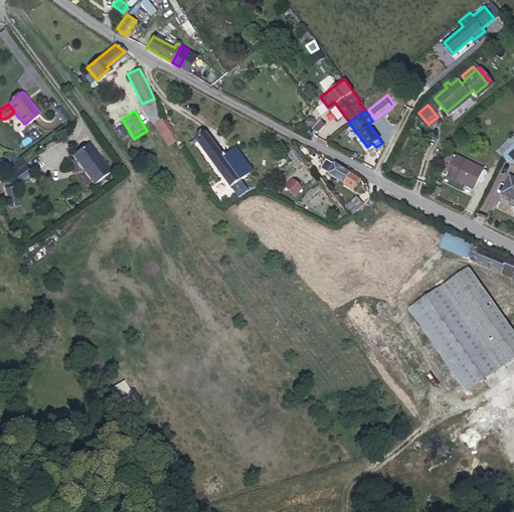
[(223,155),(205,131),(196,138),(230,185),(252,168),(235,146),(223,155)]
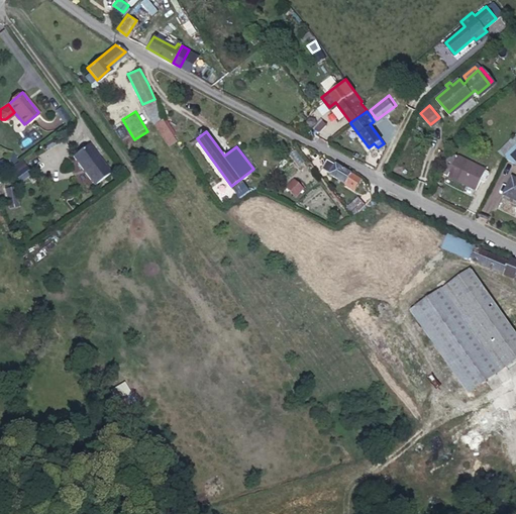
[(504,156),(515,142),(515,131),(497,149),(504,156)]
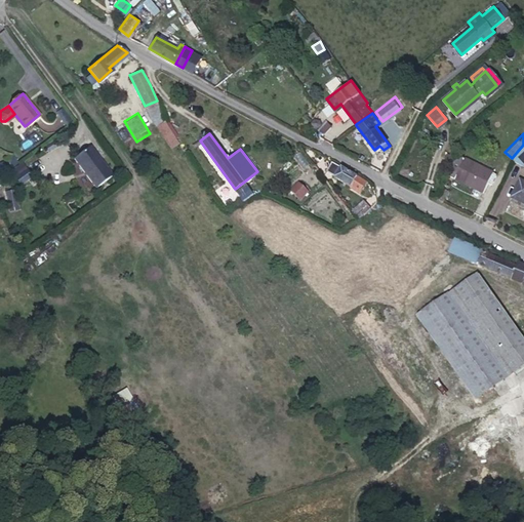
[(33,135),(17,147),(23,153),(38,142),(33,135)]
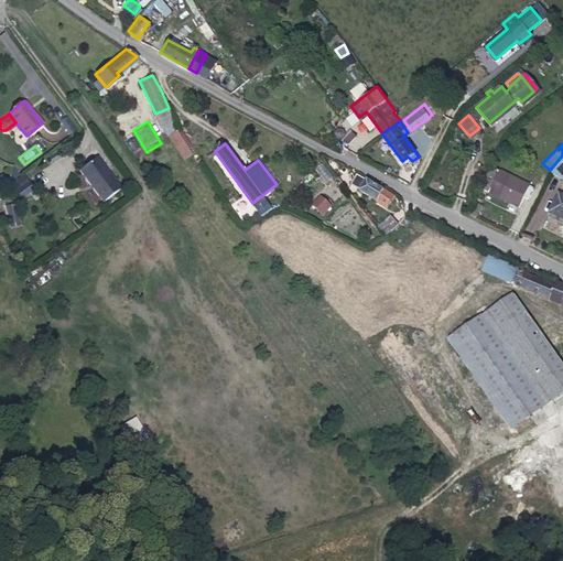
[(120,186),(96,155),(79,168),(103,200),(120,186)]
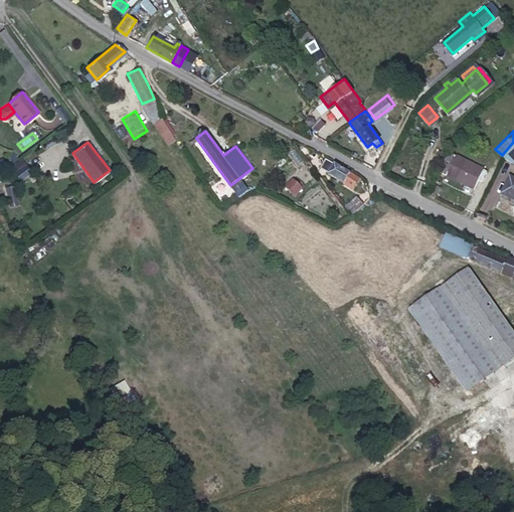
[(513,161),(513,159),(513,142),(504,154),(513,161)]
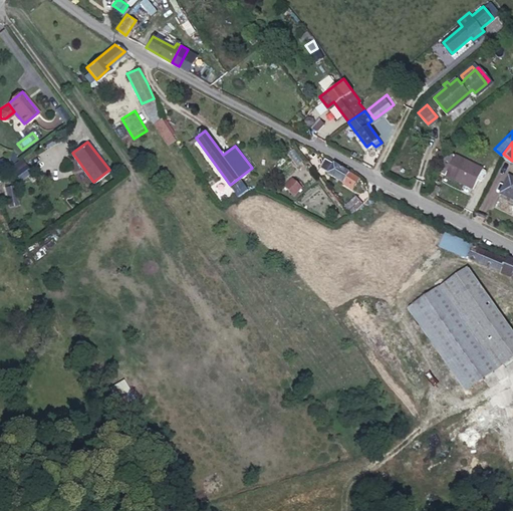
[(440,163),(447,148),(442,145),(439,150),(437,148),(432,159),(440,163)]
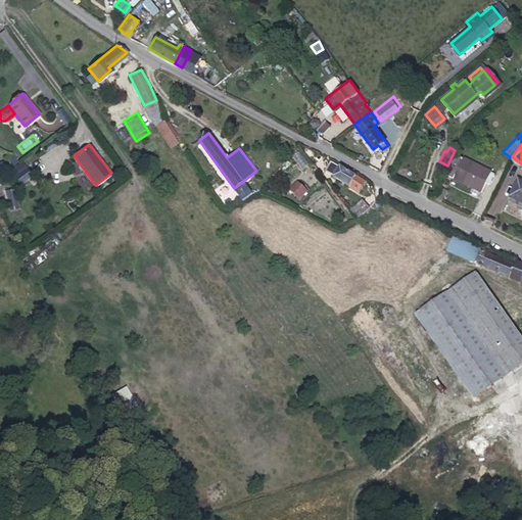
[(487,182),(493,171),(455,152),(447,166),(445,172),(480,189),(485,180),(487,182)]
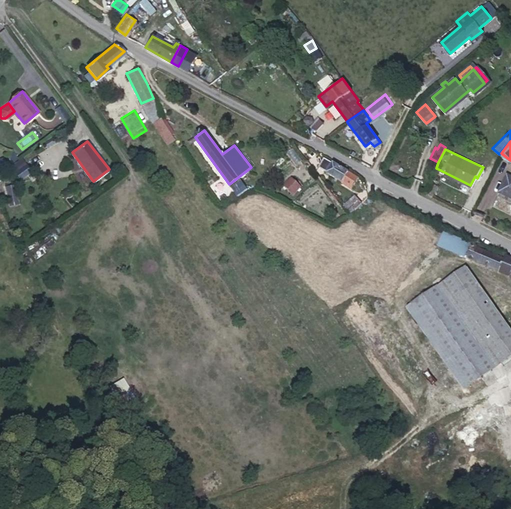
[(347,169),(332,160),(323,155),(317,165),(351,184),(357,175),(347,169)]
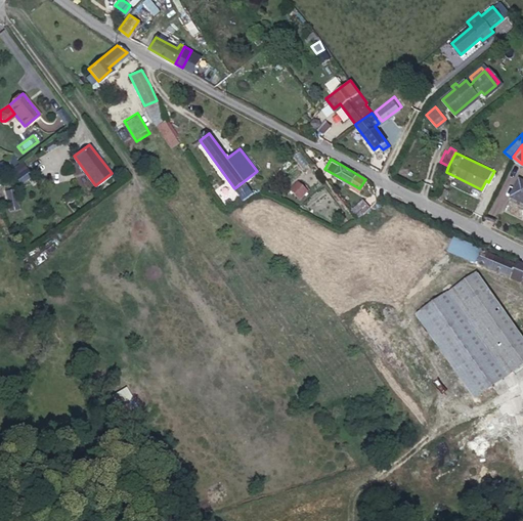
[(14,175),(19,182),(32,174),(27,167),(14,175)]
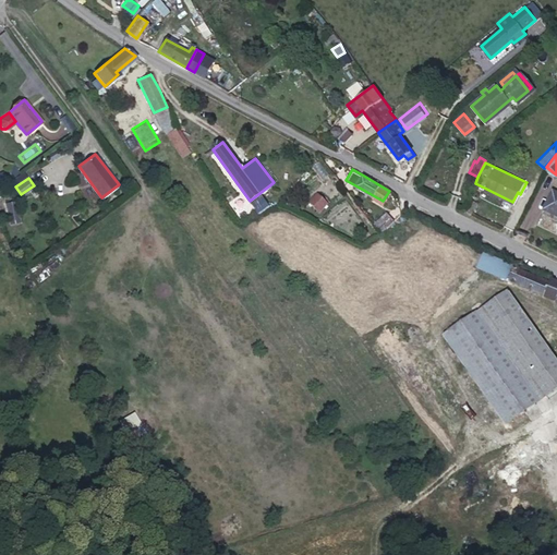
[(556,214),(556,191),(552,189),(542,207),(556,214)]
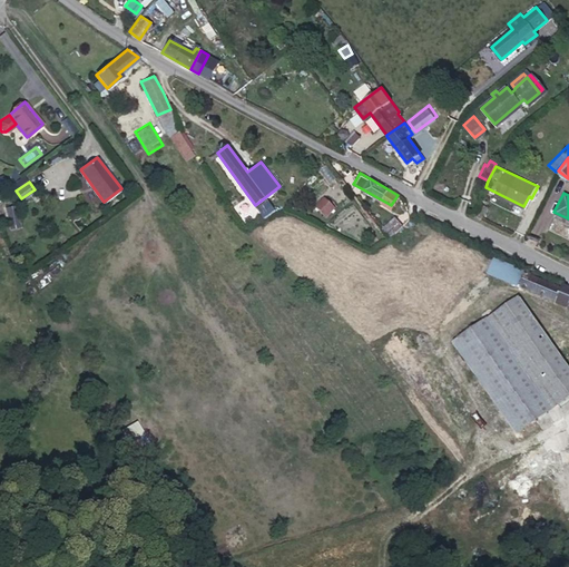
[(334,205),(324,195),(314,205),(325,214),(334,205)]
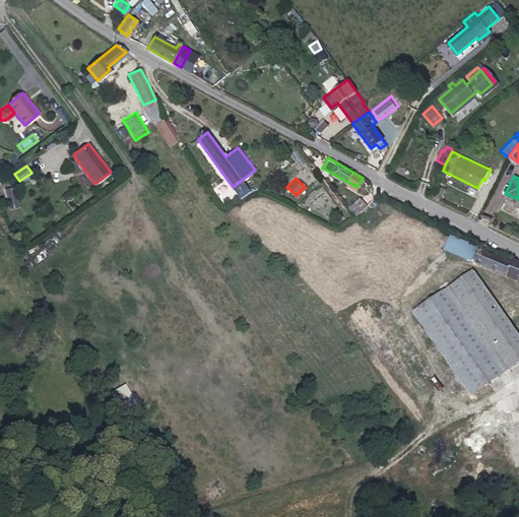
[(438,181),(432,195),(438,198),(445,185),(438,181)]
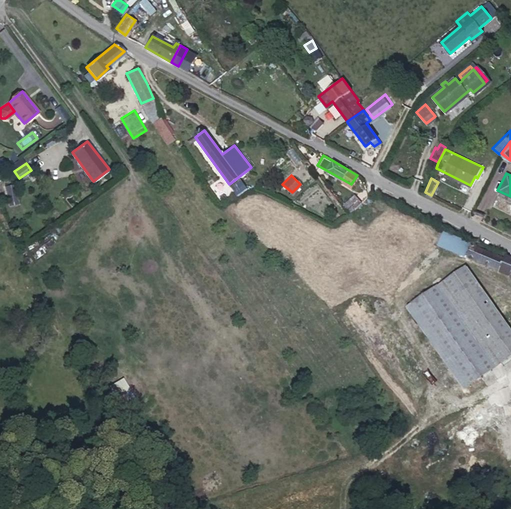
[(349,211),(361,201),(354,193),(342,204),(349,211)]
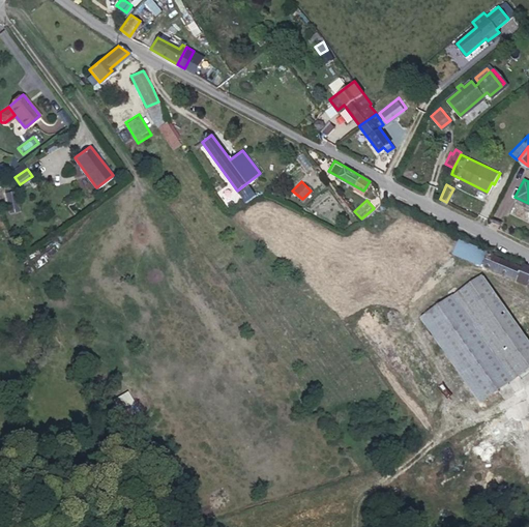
[(480,264),(489,251),(458,238),(451,253),(480,264)]
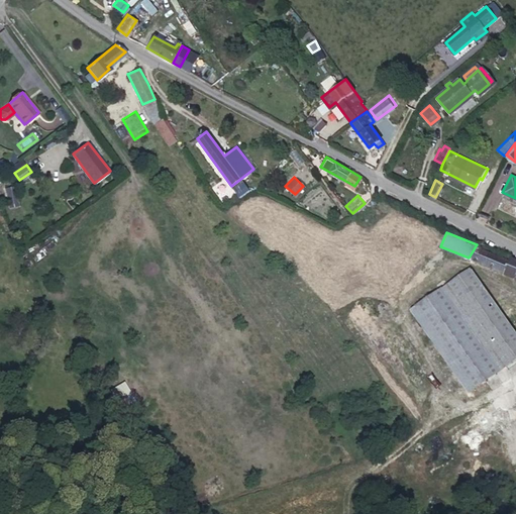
[(515,258),(510,255),(509,259),(477,243),(477,244),(469,258),(515,278),(515,258)]
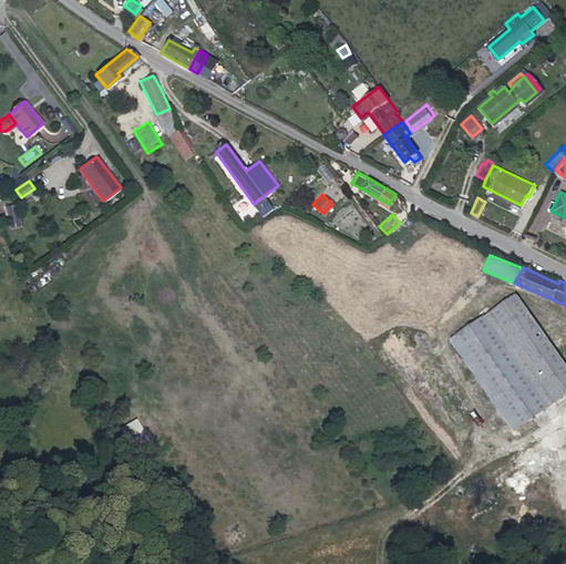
[(565,391),(565,366),(514,293),(491,309),(554,400),(565,391)]
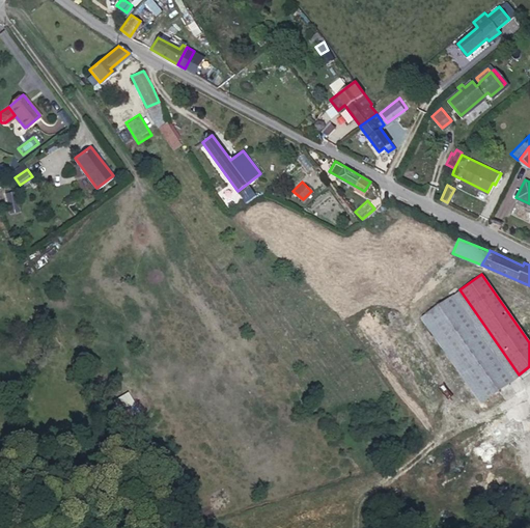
[(509,382),(449,297),(426,312),(486,398),(509,382)]
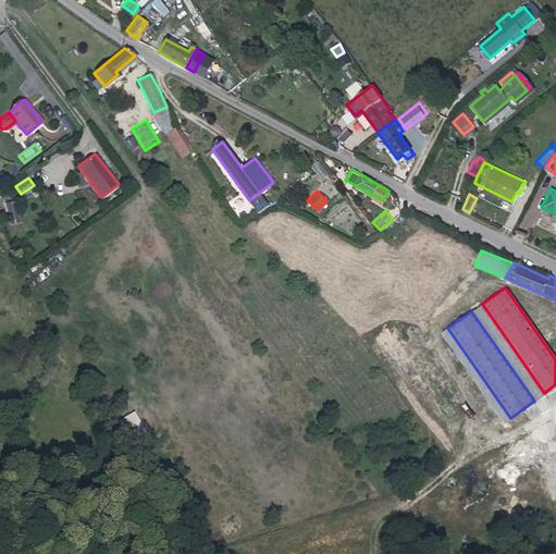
[(133,409),(123,414),(134,432),(143,427),(133,409)]
